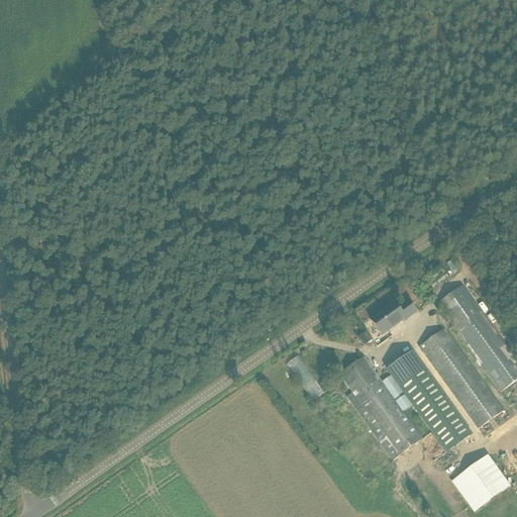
[(436,305),(442,313),(500,393),(516,380),(516,364),(461,287),(436,305)]
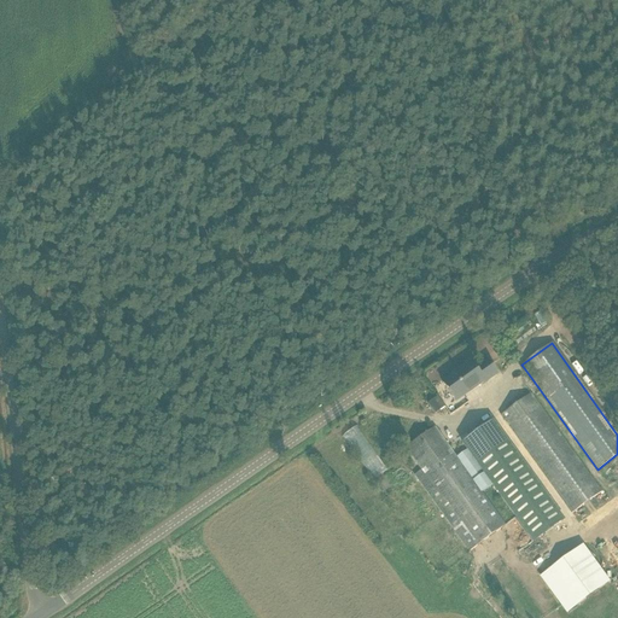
[(470,362),(459,369),(459,372),(442,384),(455,402),(483,382),(484,383),(497,373),(488,360),(474,368),(470,362)]
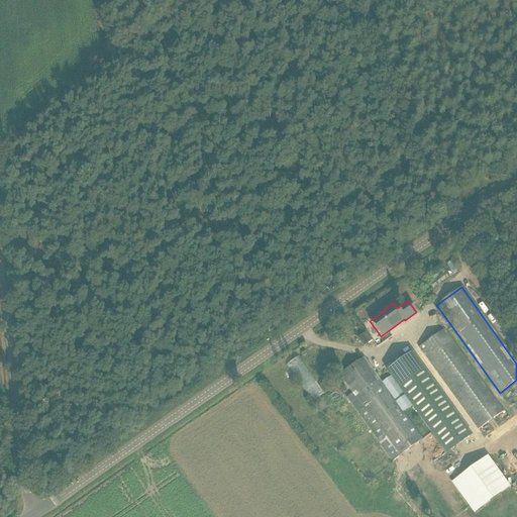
[(419,347),(424,355),(478,429),(503,412),(443,329),(419,347)]
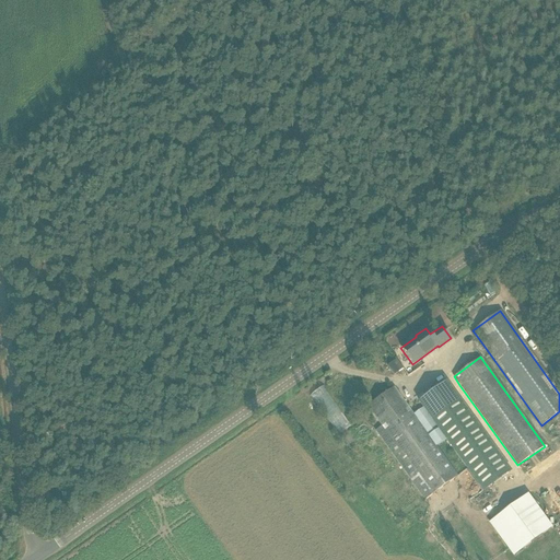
[(388,358),(378,365),(385,374),(395,368),(388,358)]
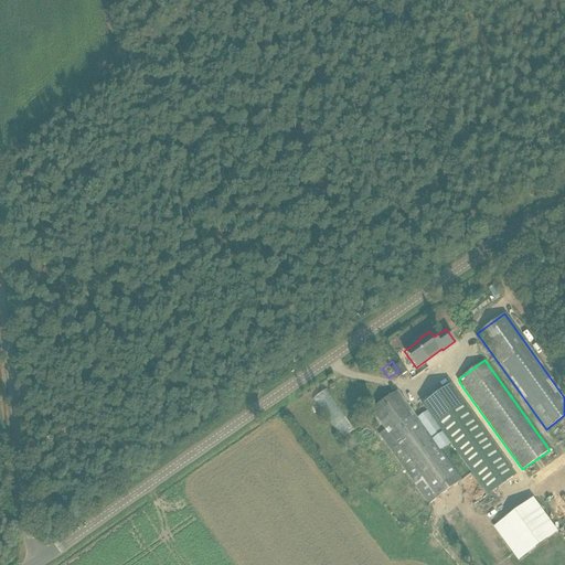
[(449,385),(423,405),(427,412),(449,443),(487,494),(514,475),(449,385)]
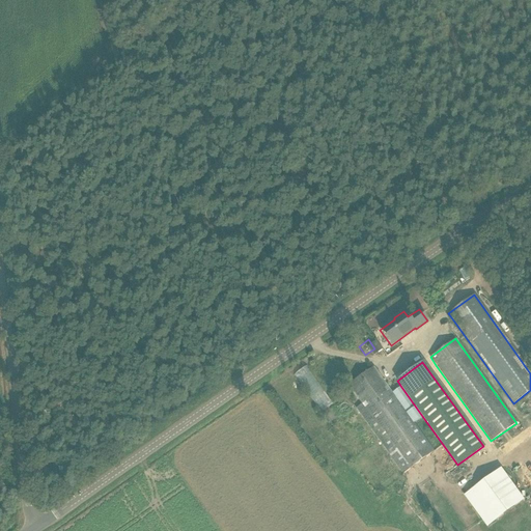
[(287,372),(308,407),(319,399),(300,365),(287,372)]
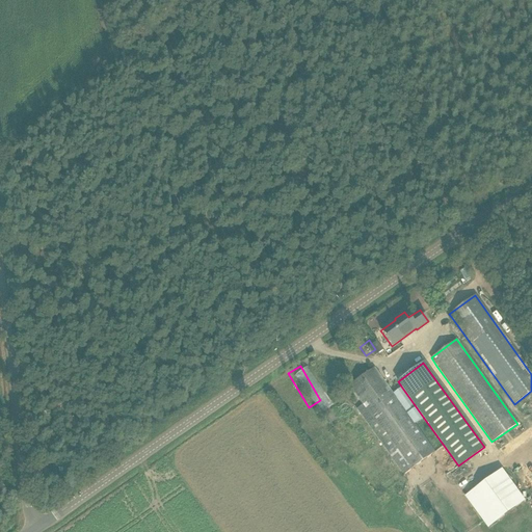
[(356,408),(363,418),(404,474),(434,452),(414,424),(423,417),(402,388),(393,394),(374,368),(349,387),(363,404),(356,408)]
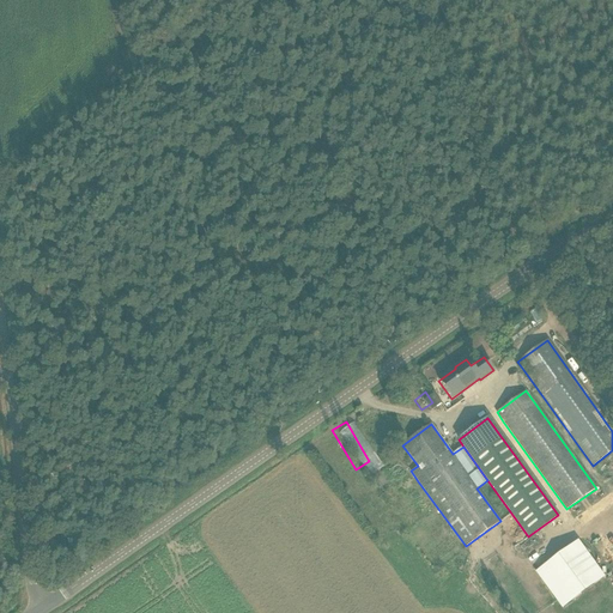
[(598,544),(590,547),(594,556),(601,553),(598,544)]
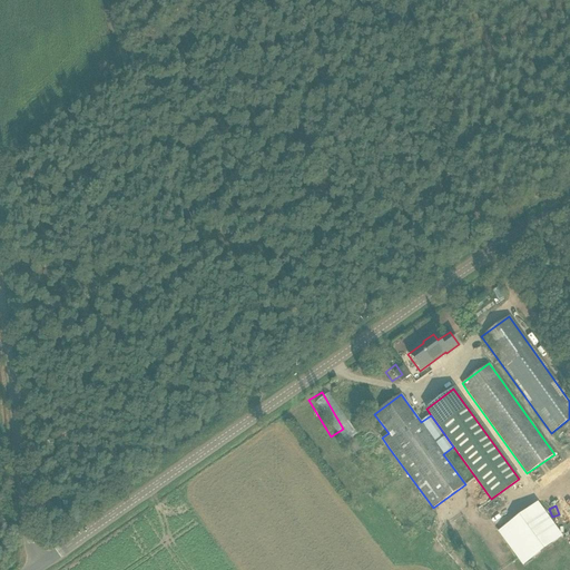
[(528,510),(498,531),(522,566),(552,544),(528,510)]
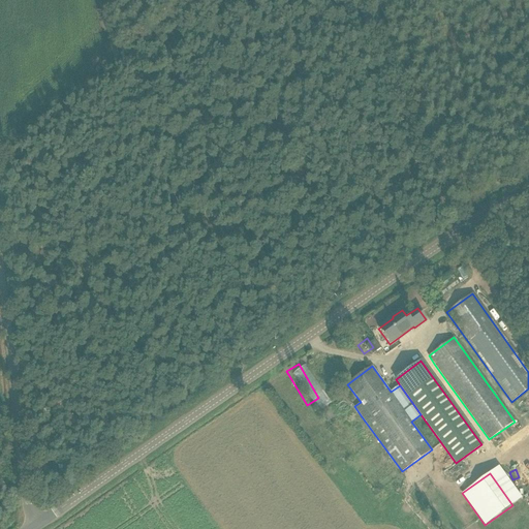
[(414,496),(419,492),(414,485),(409,488),(414,496)]
